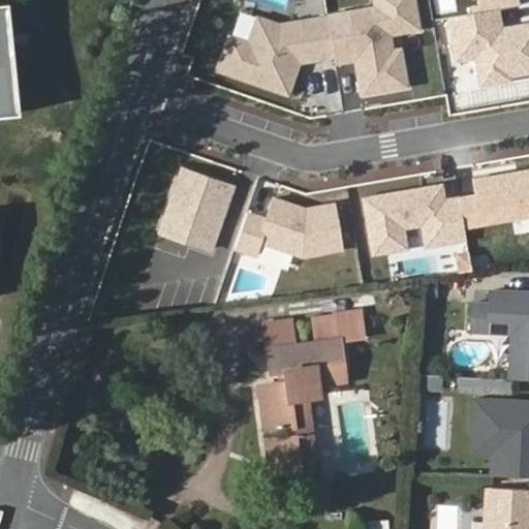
[(11,0),(0,1),(0,117),(24,115),(11,0)]
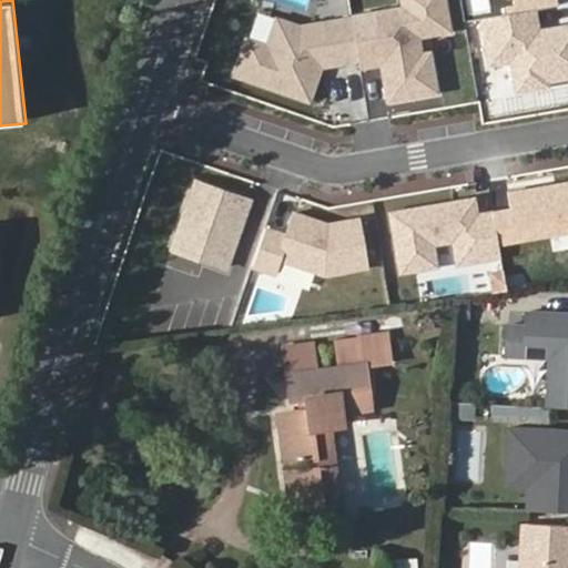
[(397,0),(399,9),(348,18),(355,57),(357,69),(382,64),(387,102),(440,93),(433,49),(423,50),(421,37),(454,31),(448,0),(397,0)]
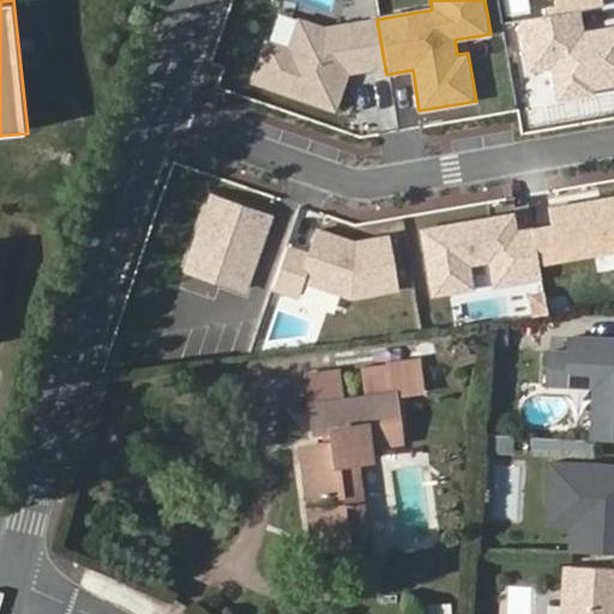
[(600,0),(531,0),(535,19),(518,23),(527,76),(552,72),(555,96),(613,85),(613,24),(581,30),(577,8),(601,5),(600,0)]
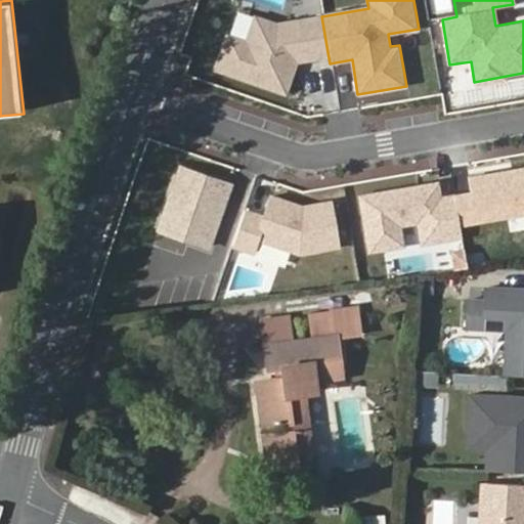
[(246,41),(226,34),(216,68),(285,91),(296,58),(328,52),(321,16),(276,23),(255,14),(246,41)]
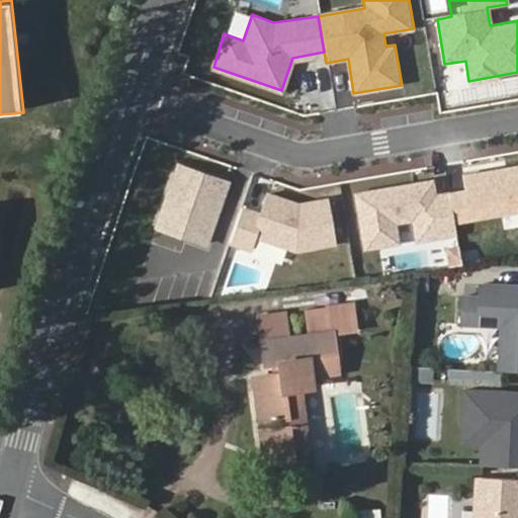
[(226,182),(177,165),(156,227),(204,243),(226,182)]
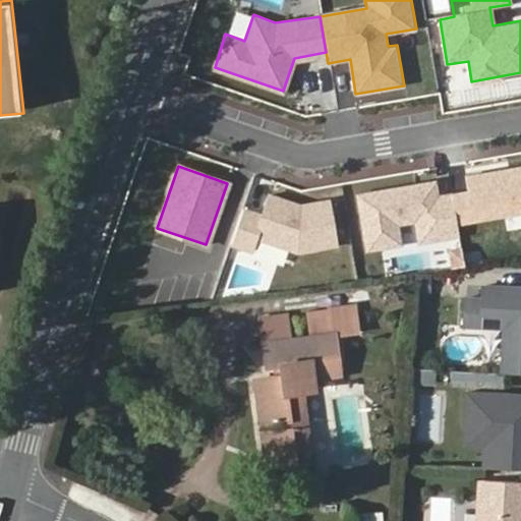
[(436,180),(354,194),(364,253),(402,246),(399,226),(414,223),(417,244),(458,238),(456,224),(520,213),(520,167),(464,177),(466,190),(439,195),(436,180)]
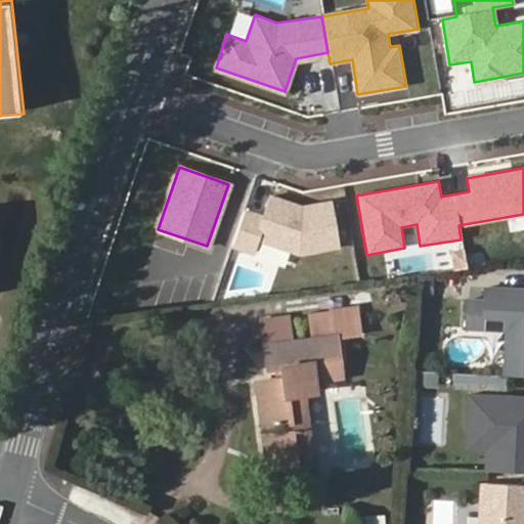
[(263,218),(246,211),(234,243),(257,251),(260,241),(299,255),(340,249),(333,201),(302,206),(271,194),(263,218)]
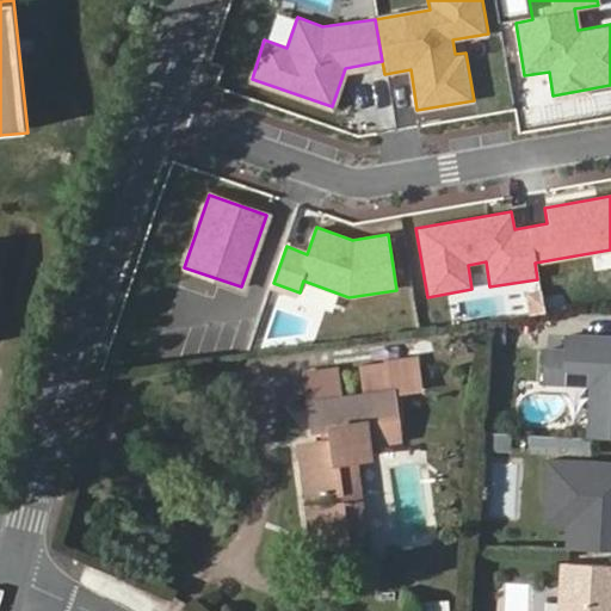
[(592,384),(590,437),(610,437),(610,337),(566,335),(565,351),(547,350),(545,382),(592,384)]
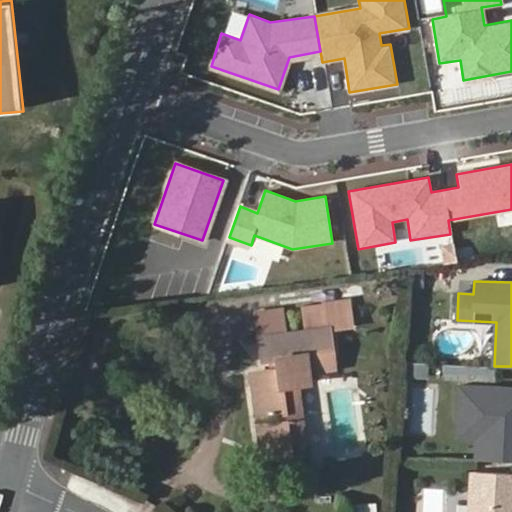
[(255,310),(262,360),(275,359),(276,367),(251,371),(256,415),(286,411),(282,385),(311,382),(310,371),(335,367),(331,328),(354,325),(350,299),(303,306),(306,329),(286,332),(282,307),(255,310)]
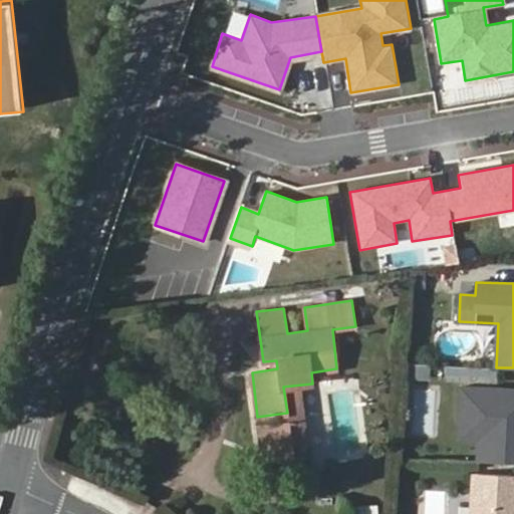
[(400,378),(420,379),(420,364),(401,363),(400,378)]
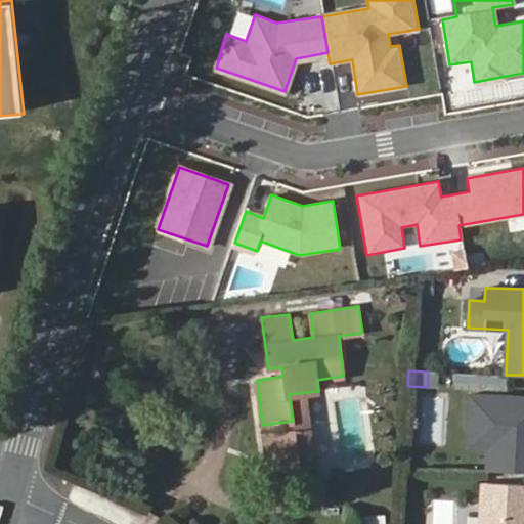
[(523,396),(469,394),(467,434),(504,436),(501,471),(523,472),(523,396)]
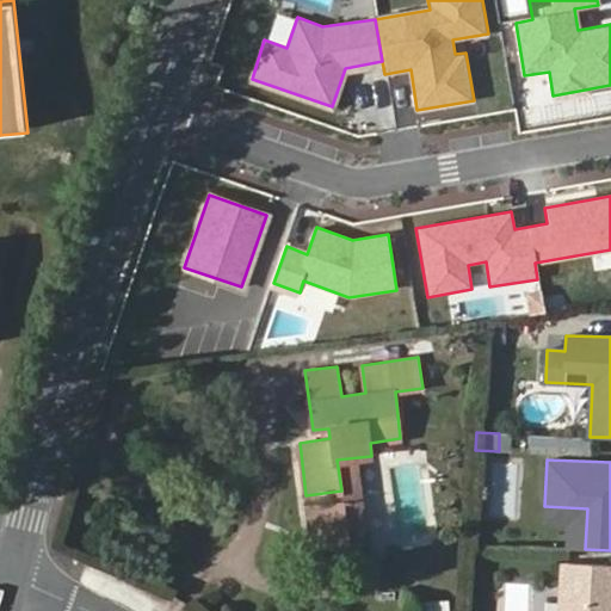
[(308,506),(313,545),(347,542),(343,501),(308,506)]
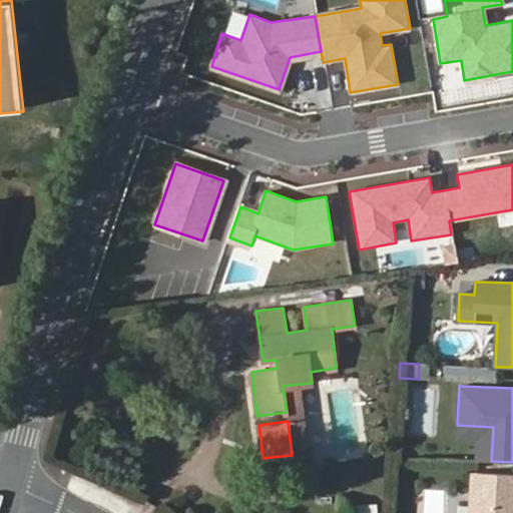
[(512,512),(512,473),(473,472),(471,512),(512,512)]
